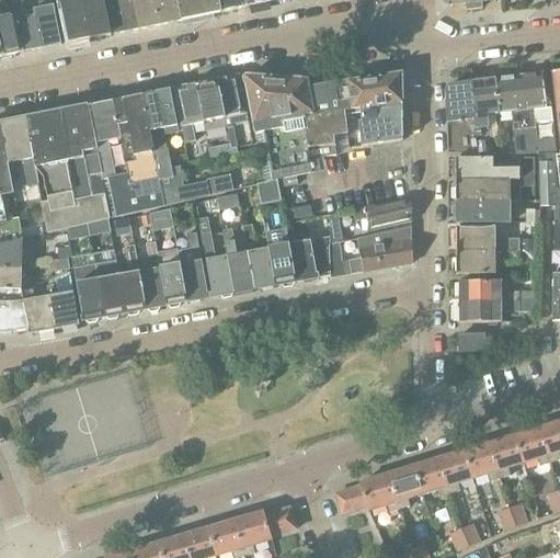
[(14,11),(23,49),(42,46),(33,0),(20,0),(21,9),(14,11)]
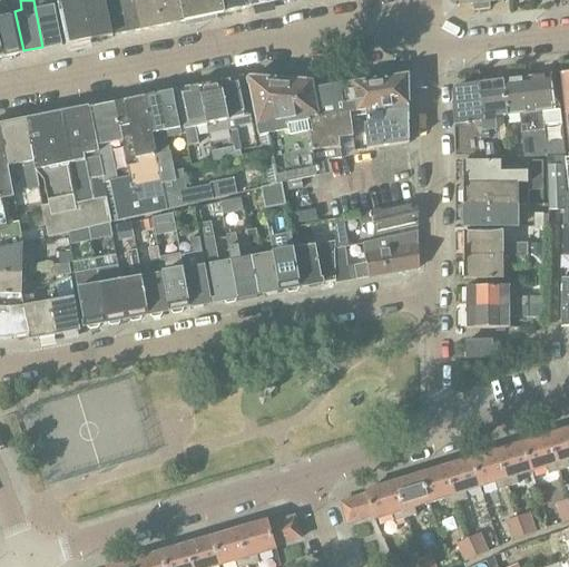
[(33,0),(42,47),(62,42),(54,0),(33,0)]
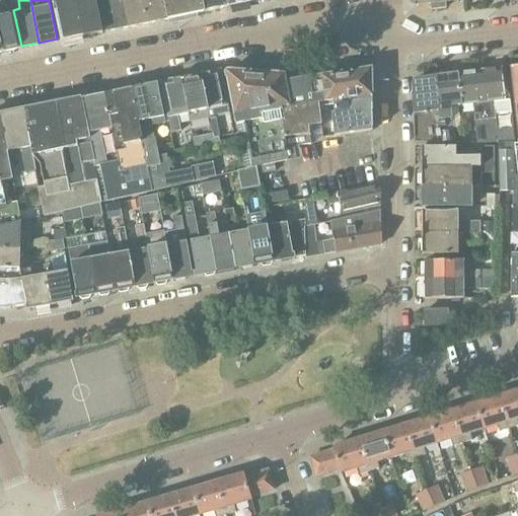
[(84,33),(80,14),(77,0),(59,0),(66,37),(84,33)]
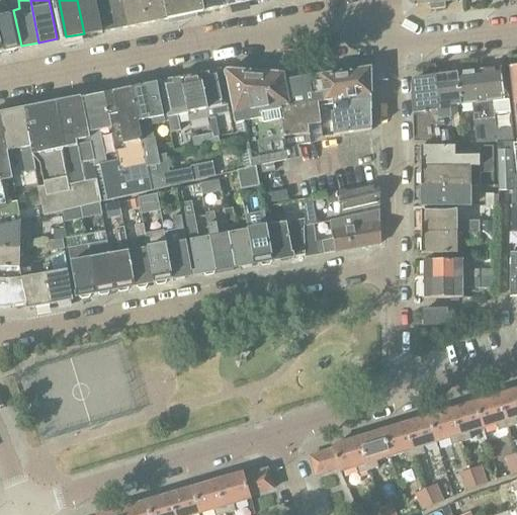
[(102,29),(99,14),(96,0),(77,0),(80,14),(84,33),(102,29)]
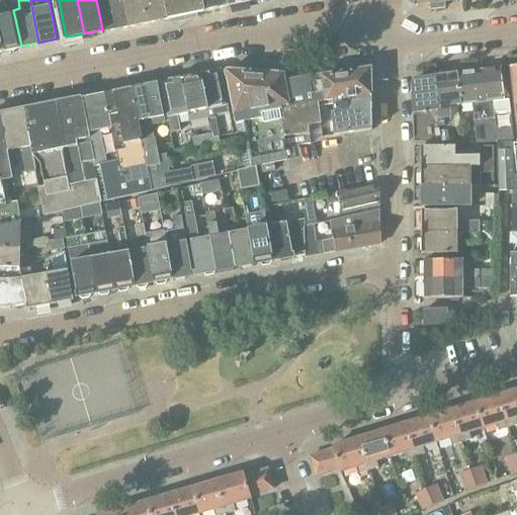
[(127,24),(124,14),(121,0),(101,0),(106,28),(127,24)]
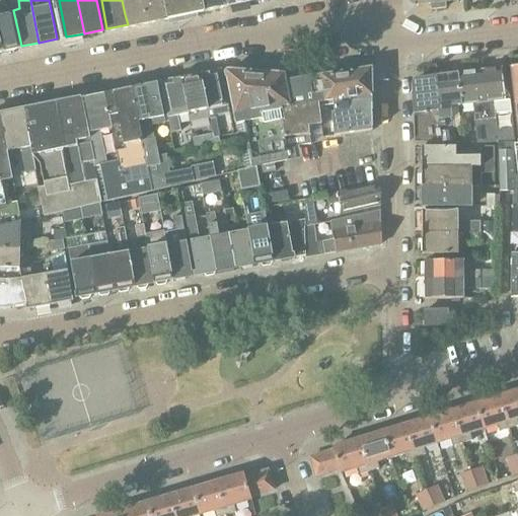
[(122,0),(125,14),(128,24),(149,20),(147,14),(145,0),(122,0)]
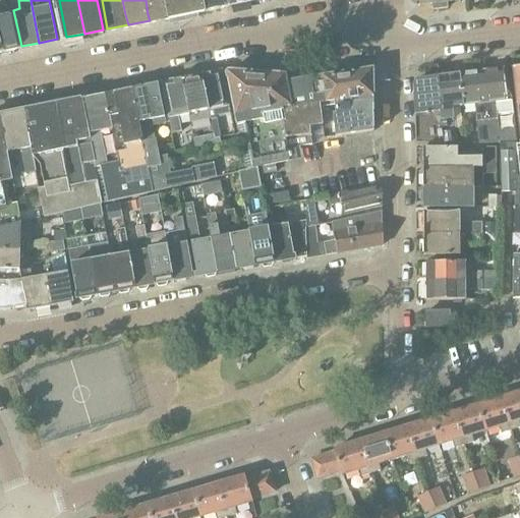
[(146,0),(148,14),(150,20),(169,17),(168,14),(165,0),(146,0)]
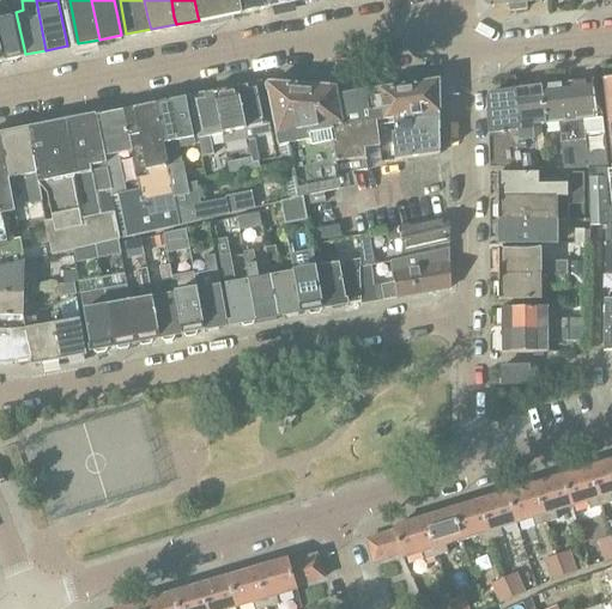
[(194,0),(198,17),(199,20),(201,20),(201,19),(232,13),(242,11),(240,0),(194,0)]
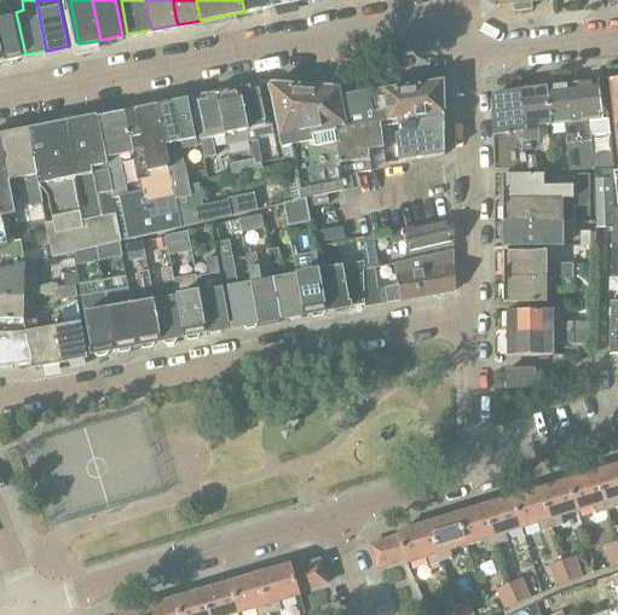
[(242,0),(244,11),(273,5),(272,0),(242,0)]
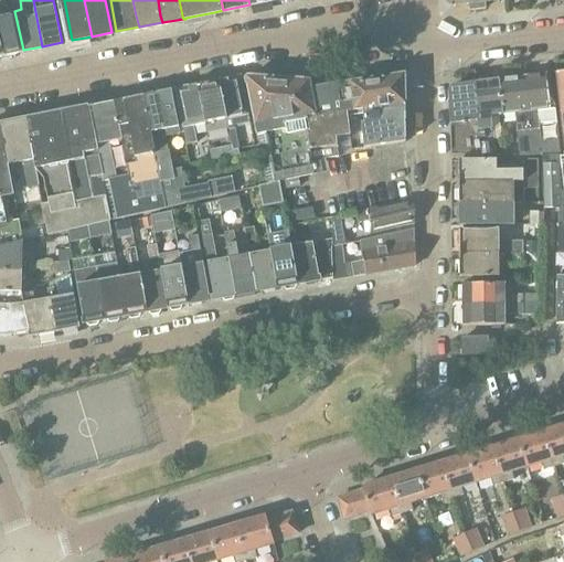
[(0,43),(2,54),(23,50),(14,11),(2,13),(0,2),(0,43)]
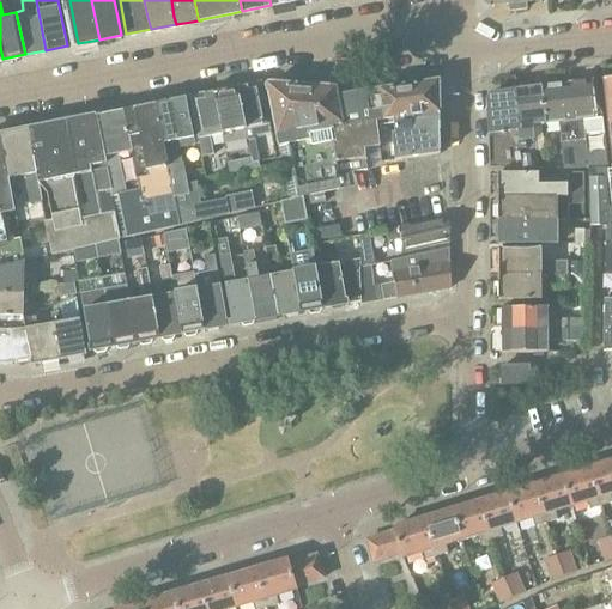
[(576,164),(588,164),(582,117),(597,116),(592,78),(565,81),(576,164)]
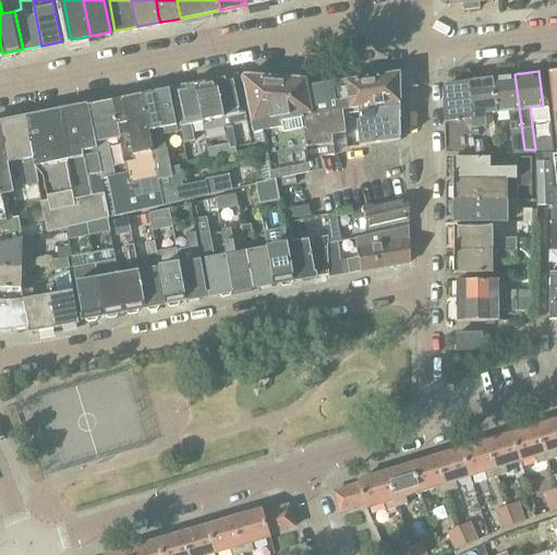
[(243,75),(245,84),(264,179),(277,176),(294,172),(319,167),(317,154),(336,151),(334,132),(346,130),(342,108),(330,109),(326,83),(306,86),(305,77),(244,72),(243,75)]
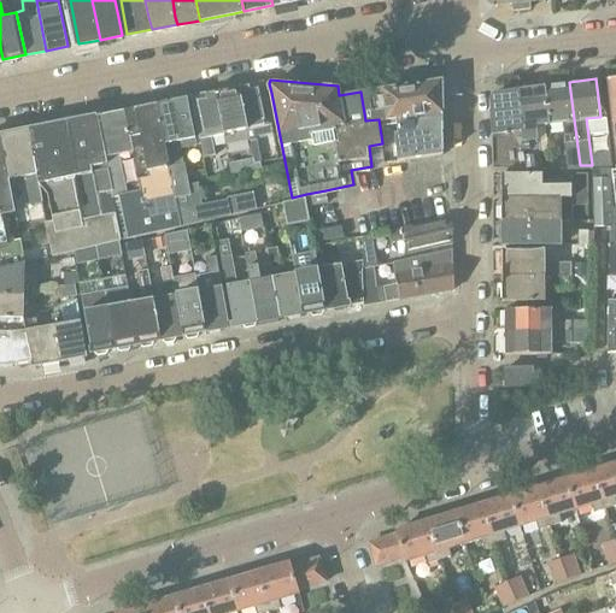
[(239,86),(247,125),(250,139),(257,137),(256,134),(274,130),(265,94),(263,81),(239,86)]
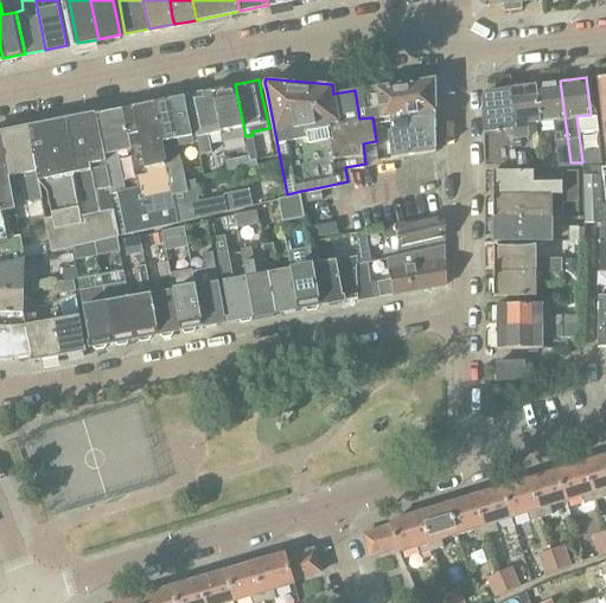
[(434,108),(434,85),(426,79),(355,90),(359,119),(372,117),(434,108)]
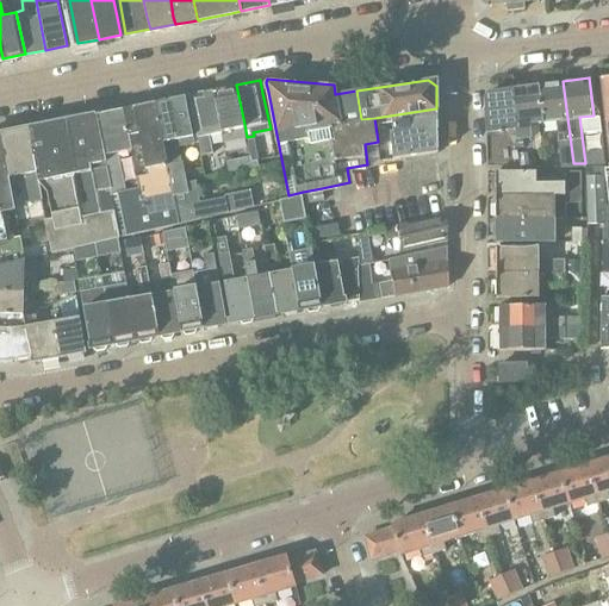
[(563,81),(538,83),(542,122),(555,119),(560,163),(573,163),(563,81)]
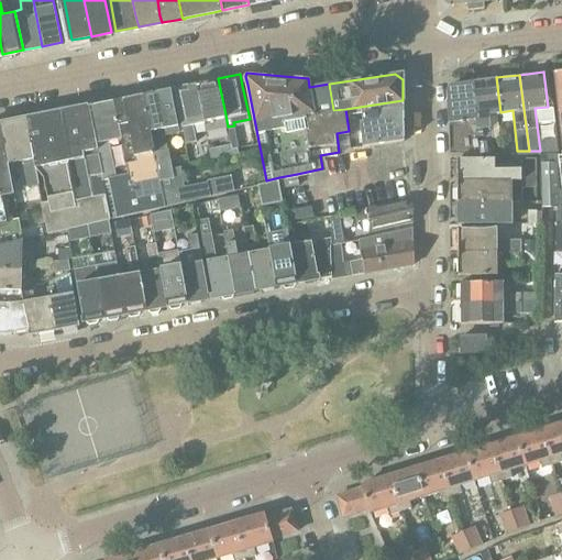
[(496,77),(473,79),(482,152),(489,152),(494,152),(489,113),(500,112),(496,77)]
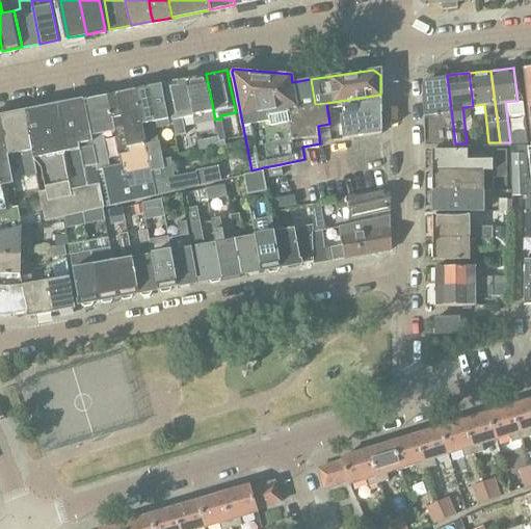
[(206,74),(186,78),(192,111),(195,124),(205,122),(202,110),(213,108),(206,74)]
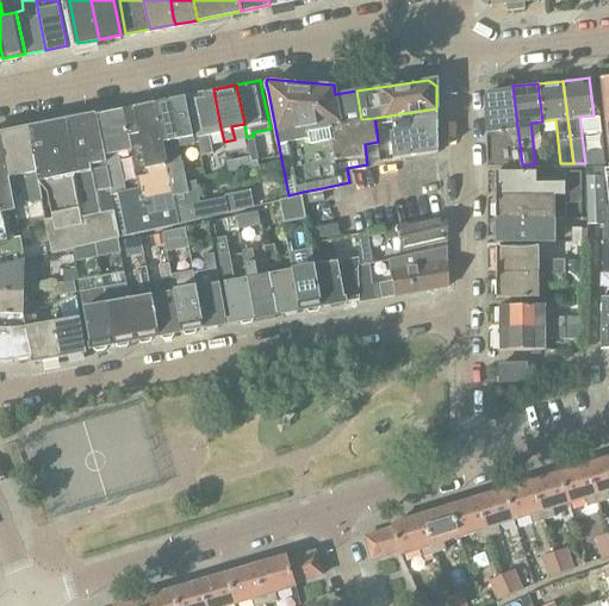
[(486,151),(488,166),(522,164),(513,86),(498,88),(489,89),(484,94),(486,151)]
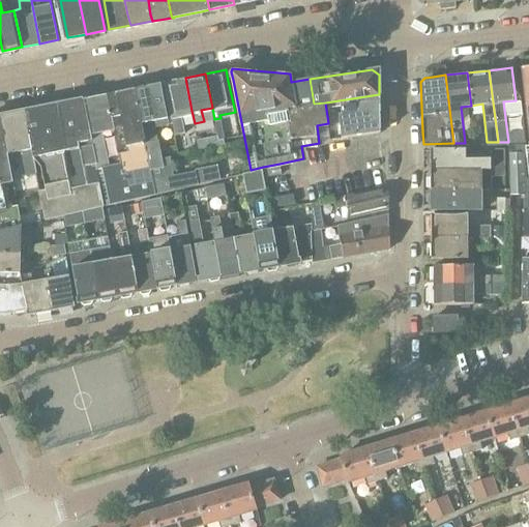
[(185,78),(165,82),(175,134),(185,130),(182,114),(192,111),(185,78)]
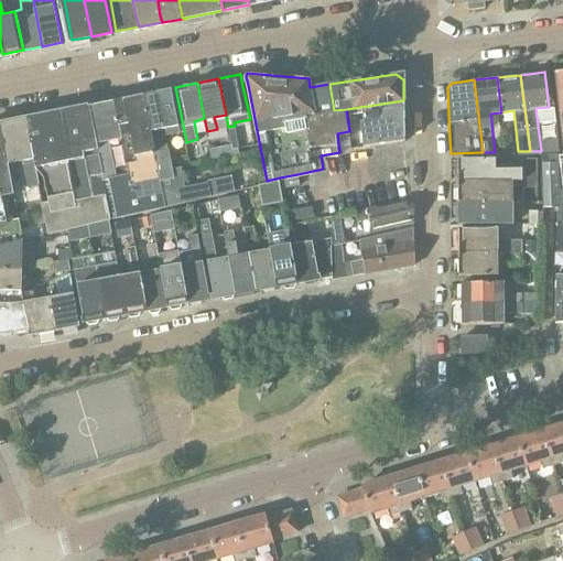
[(171,87),(143,93),(165,205),(181,202),(179,194),(186,192),(181,164),(173,166),(169,147),(166,147),(164,133),(180,130),(171,87)]
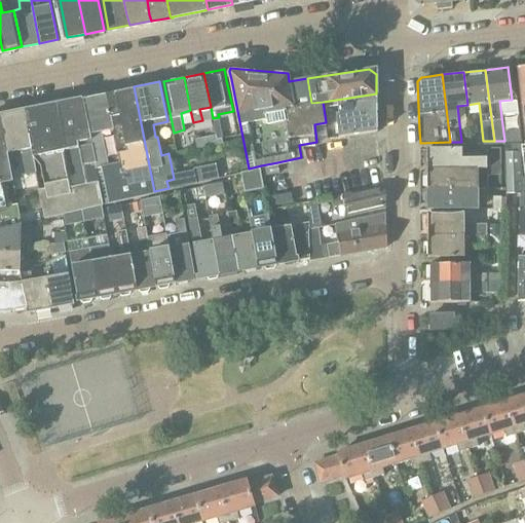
[(120,160),(107,163),(96,165),(104,201),(154,191),(134,86),(115,90),(106,91),(112,119),(120,117),(127,149),(118,151),(120,160)]
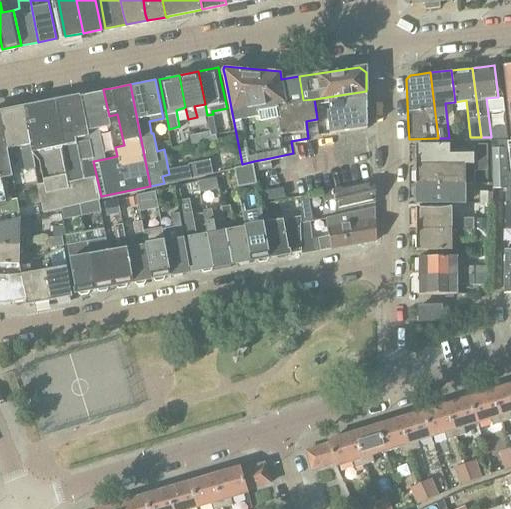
[(111,124),(109,116),(103,89),(80,94),(93,161),(104,159),(97,127),(111,124)]
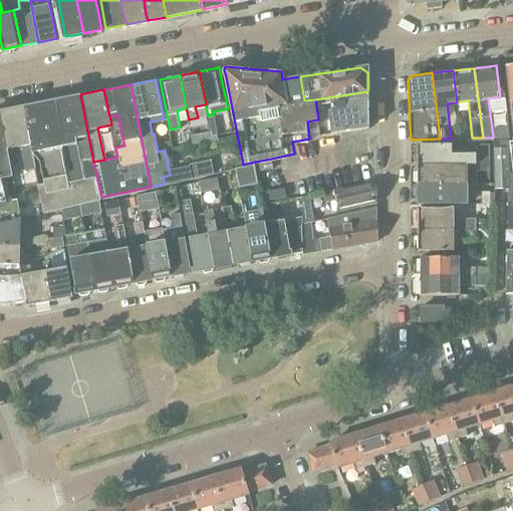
[(331,132),(367,126),(368,126),(367,91),(315,99),(318,119),(329,118),(331,132)]
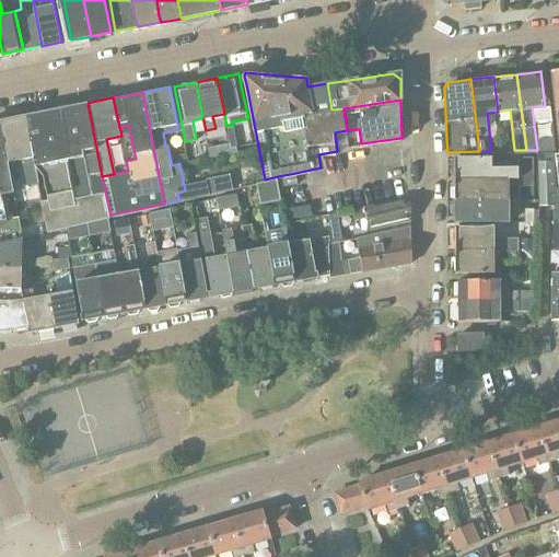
[(89,221),(111,215),(102,176),(88,103),(63,108),(86,221),(89,221)]
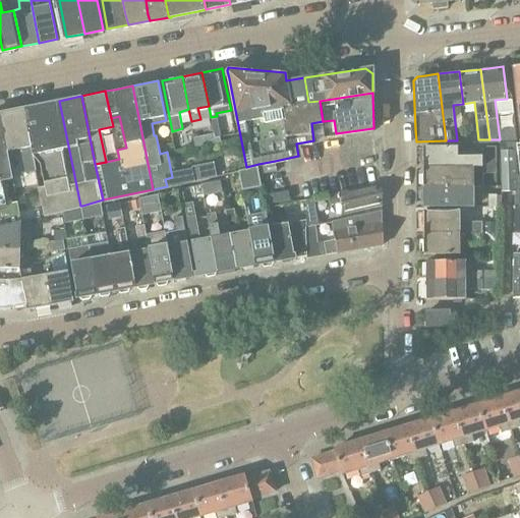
[(52,214),(64,210),(80,206),(59,101),(25,108),(34,153),(41,162),(45,184),(40,185),(45,215),(52,214)]
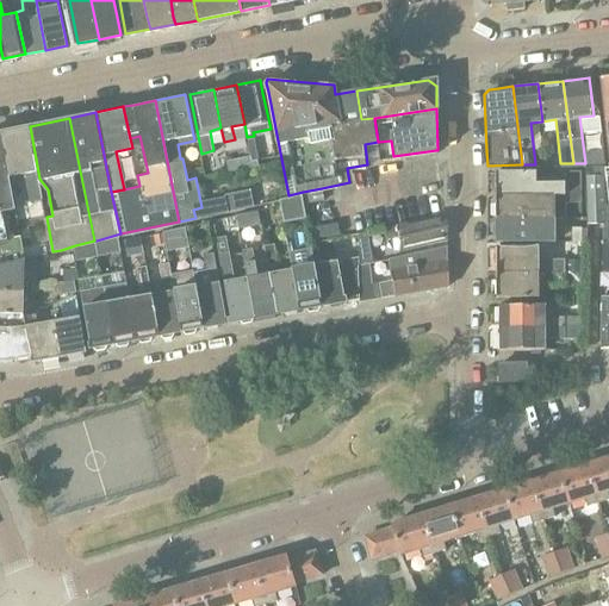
[(24,170),(26,181),(30,199),(43,197),(39,179),(30,126),(1,131),(8,174),(24,170)]
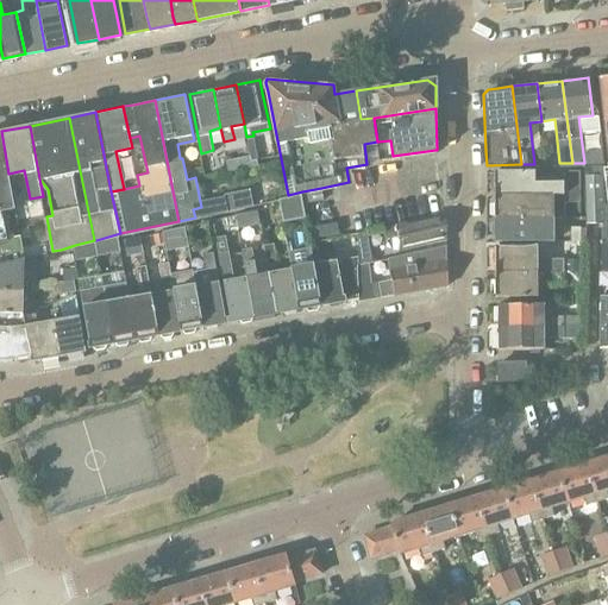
[(1,131),(0,131),(0,208),(16,206),(8,174),(1,131)]
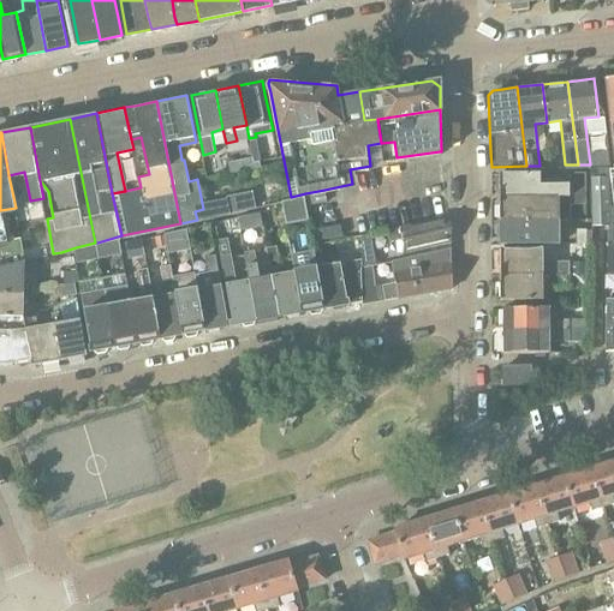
[(608,149),(597,150),(600,165),(609,163),(608,149)]
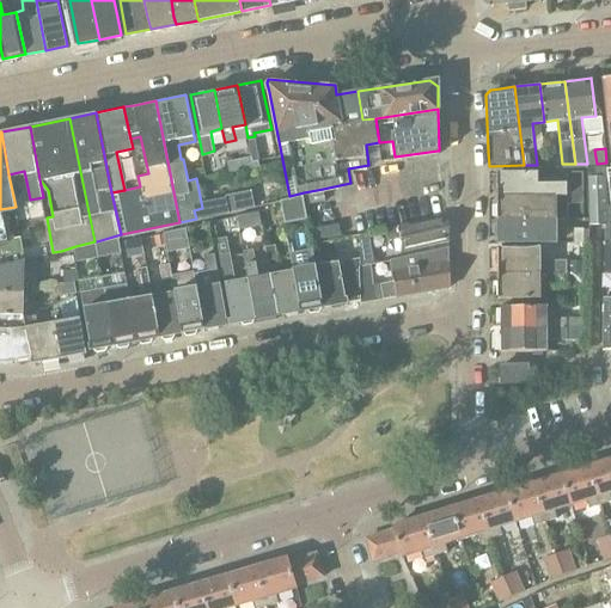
[(231,170),(242,167),(239,157),(228,159),(231,170)]
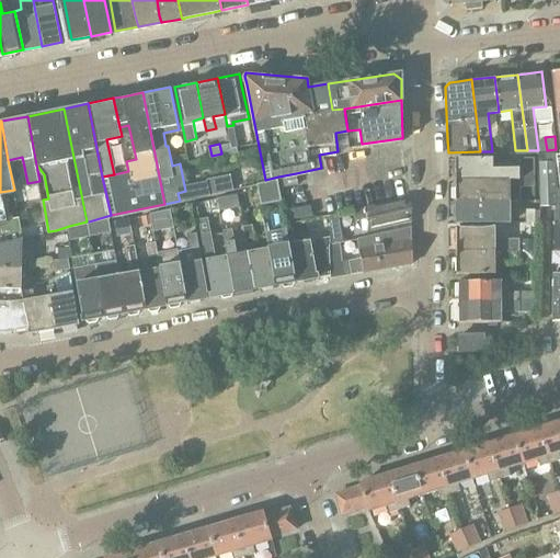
[(559,264),(558,265),(557,275),(552,275),(552,319),(559,318),(559,179),(556,149),(547,150),(538,150),(539,204),(552,204),(552,248),(559,248),(559,264)]
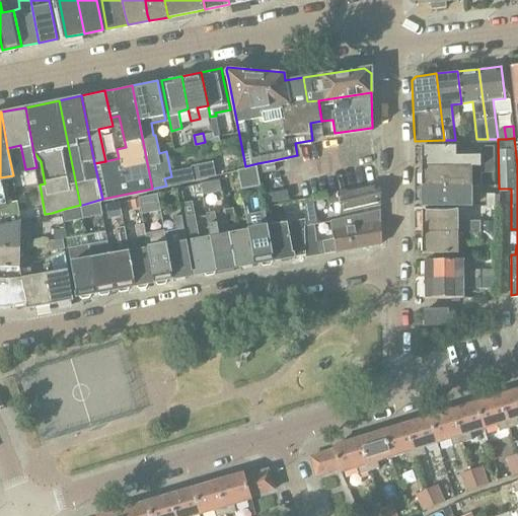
[(452,143),(422,144),(422,164),(495,162),(495,143),(485,144),(485,152),(452,153),(452,143)]
